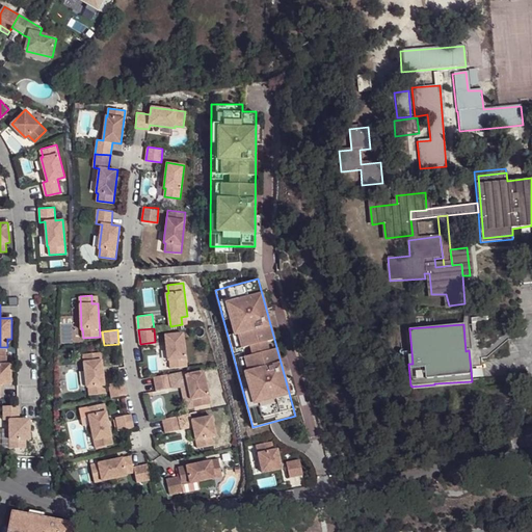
[(183,333),(165,335),(168,360),(170,360),(170,368),(187,366),(183,333)]
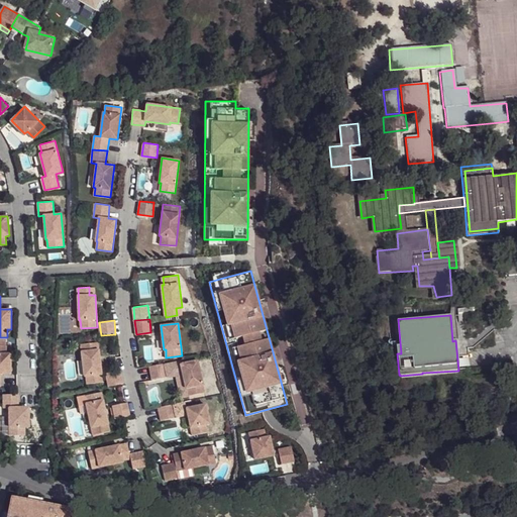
[(93,349),(92,342),(81,343),(85,376),(87,376),(88,384),(103,382),(99,349),(93,349)]
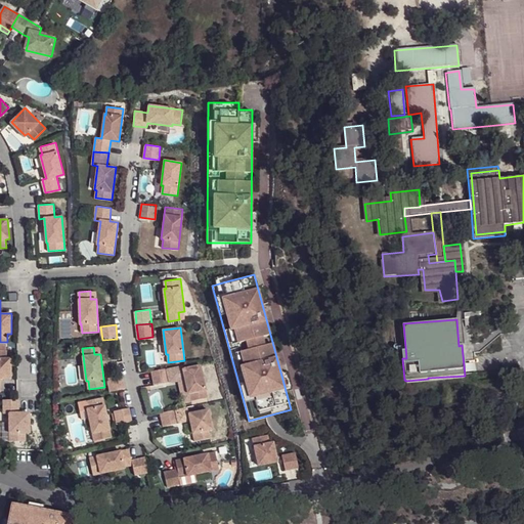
[(7,350),(0,349),(0,391),(1,392),(1,379),(11,378),(11,358),(7,358),(7,350)]
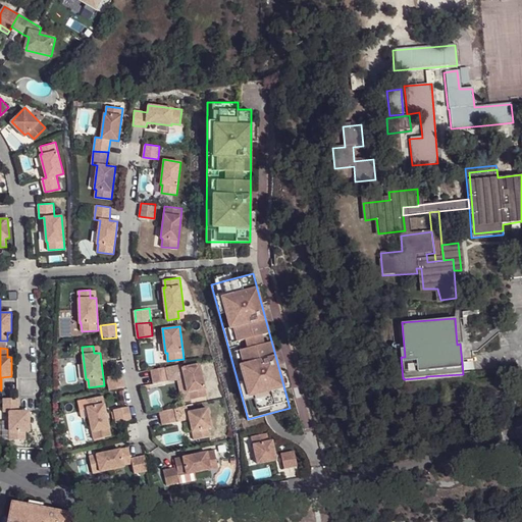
[(189,392),(191,390),(193,399),(208,396),(201,363),(184,367),(189,392)]
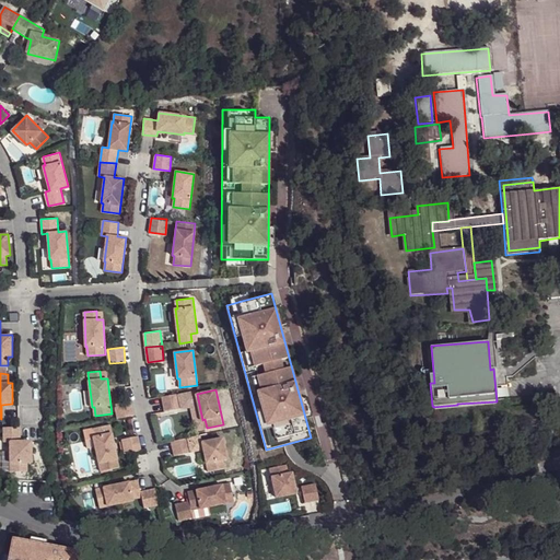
[(179,393),(163,396),(166,410),(182,407),(179,393)]
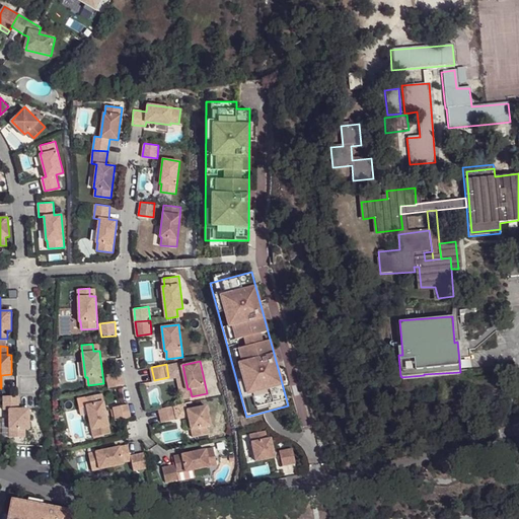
[(122,371),(106,374),(109,387),(124,384),(122,371)]
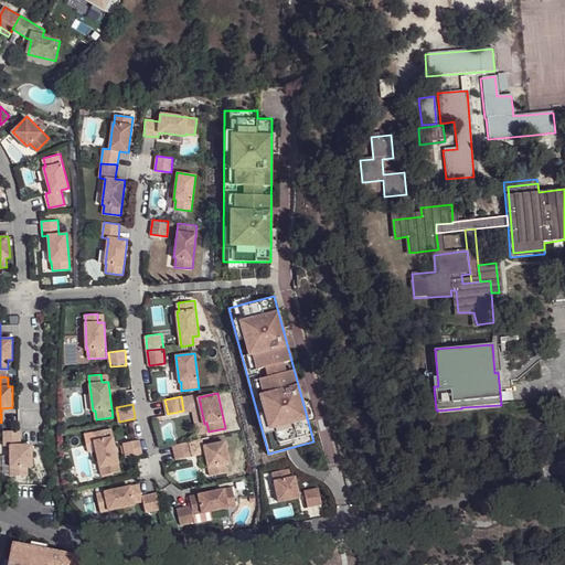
[(112,428),(96,430),(98,439),(96,440),(104,475),(114,472),(113,464),(119,462),(112,428)]
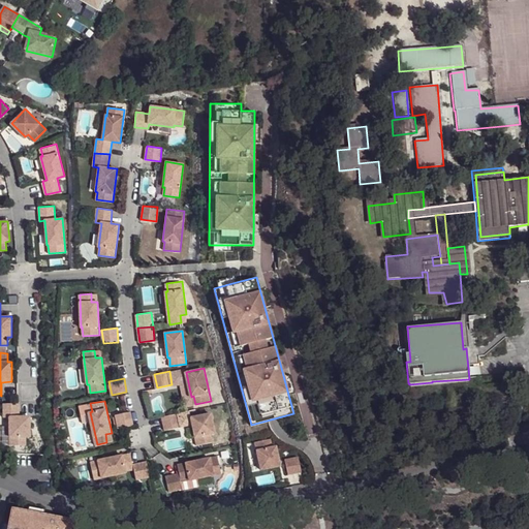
[(20,403),(4,403),(4,417),(10,416),(10,445),(27,444),(26,436),(31,436),(31,416),(20,416),(20,403)]
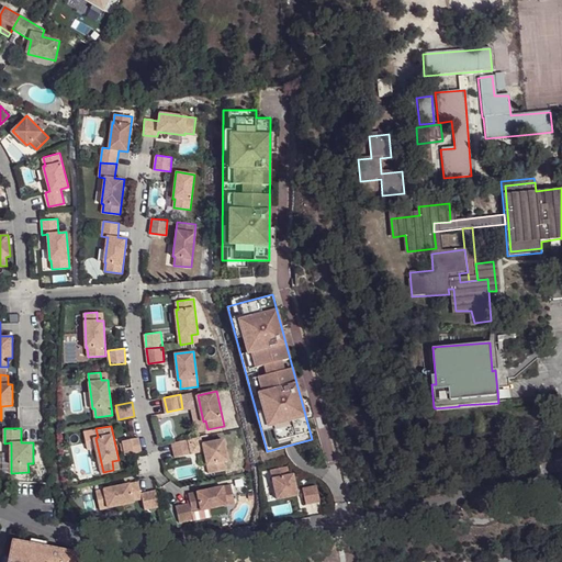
[(139,437),(123,440),(126,454),(142,451),(139,437)]
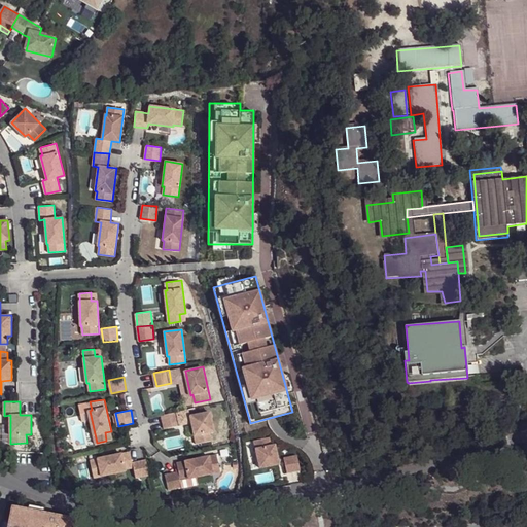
[(177,412),(162,415),(165,428),(180,425),(177,412)]
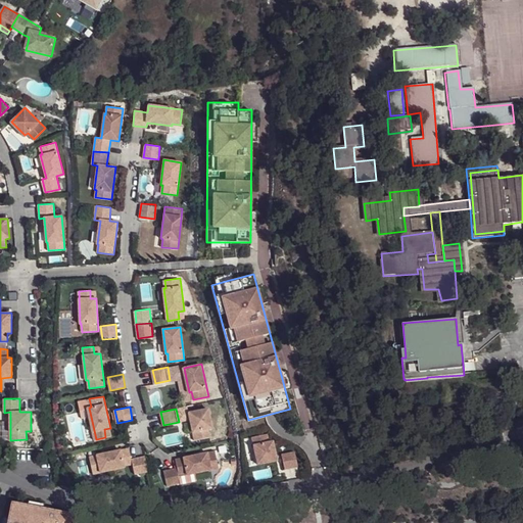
[(208,409),(190,413),(195,440),(210,437),(208,429),(212,428),(208,409)]
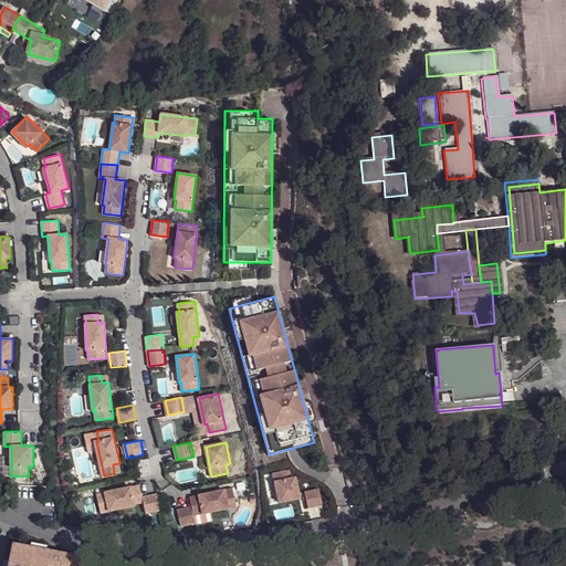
[(291,468),(274,471),(280,502),(301,496),(296,475),(292,477),(291,468)]
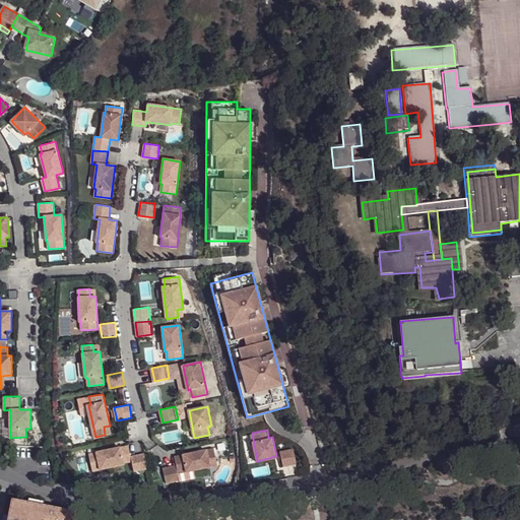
[(129,445),(96,452),(98,458),(90,460),(92,470),(125,464),(124,462),(132,460),(135,470),(148,468),(145,453),(131,456),(129,445)]
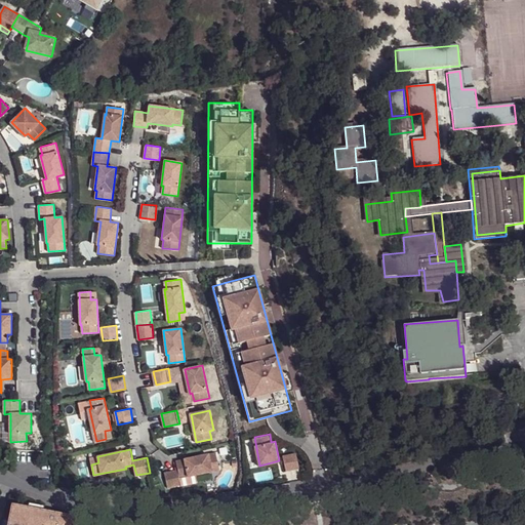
[(297,452),(284,455),(287,470),(300,467),(297,452)]
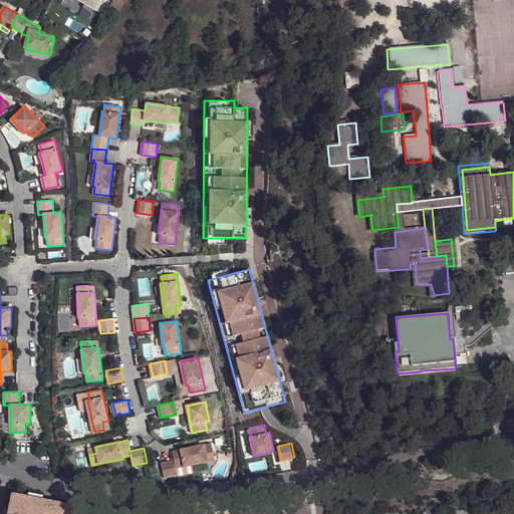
[(205,444),(173,451),(175,460),(162,463),(165,477),(178,474),(177,466),(185,465),(185,466),(216,459),(214,448),(206,450),(205,444)]
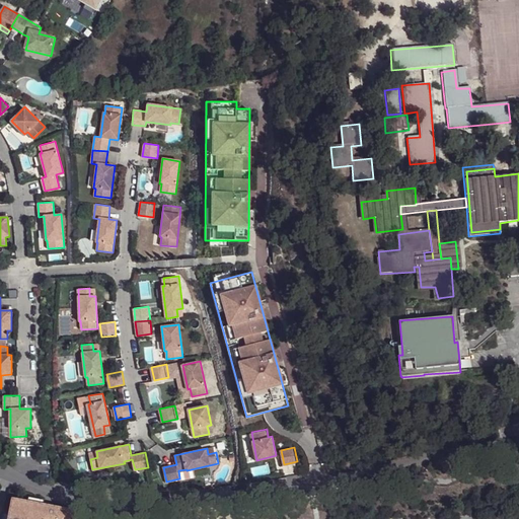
[(27,497),(27,502),(43,505),(44,500),(27,497)]
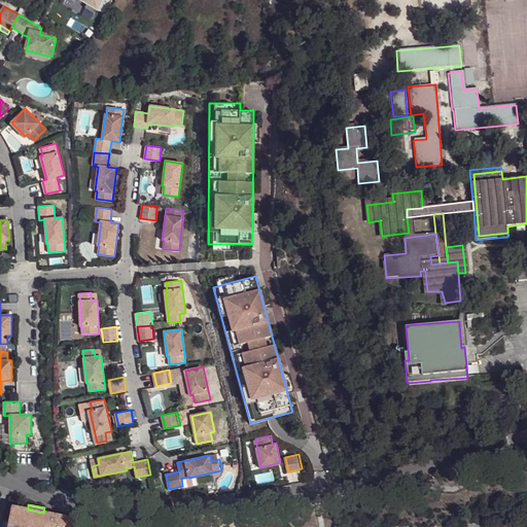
[(28,510),(12,506),(10,520),(3,518),(0,526),(71,526),(73,518),(43,513),(28,510)]
